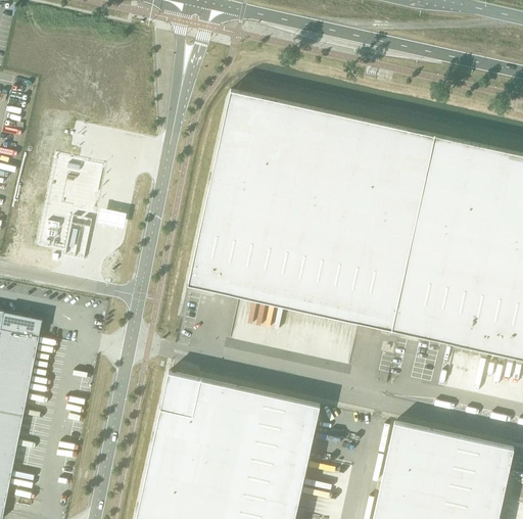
[(391,332),(434,138),(434,137),(231,92),(230,94),(188,287),(391,332)]
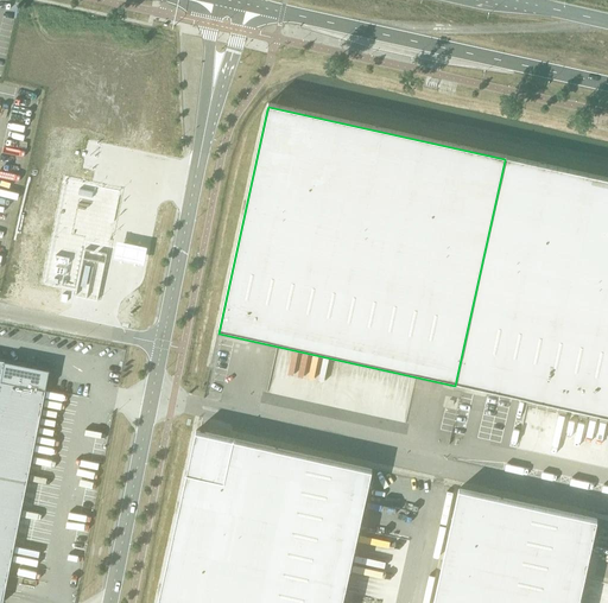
[(607,182),(506,160),(505,160),(455,386),(456,386),(607,419),(607,182)]
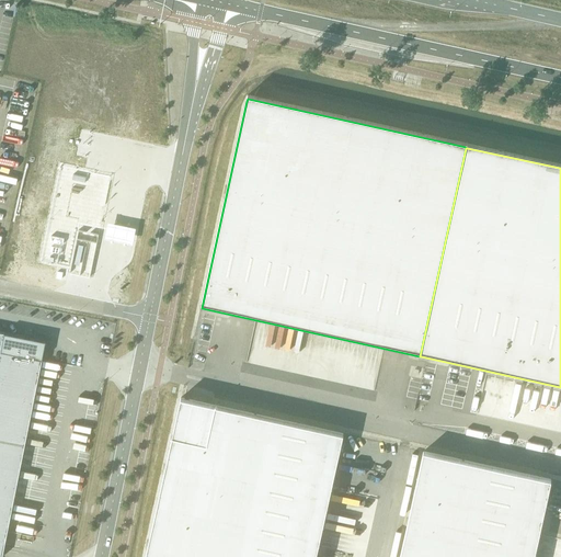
[(30,342),(24,341),(0,336),(0,556),(3,556),(6,545),(30,424),(31,421),(42,364),(46,345),(30,342)]
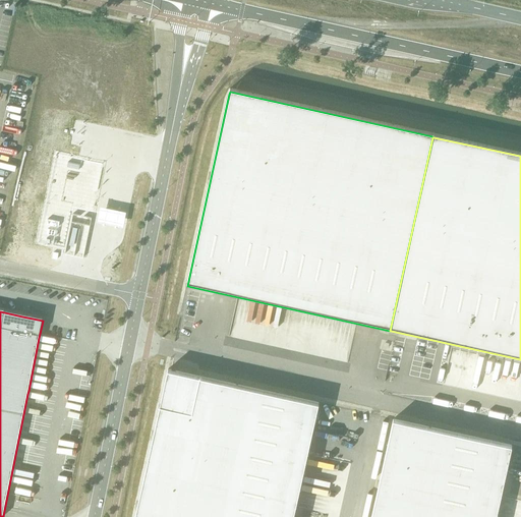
[(294,516),(307,457),(319,406),(168,372),(135,516),(294,516)]
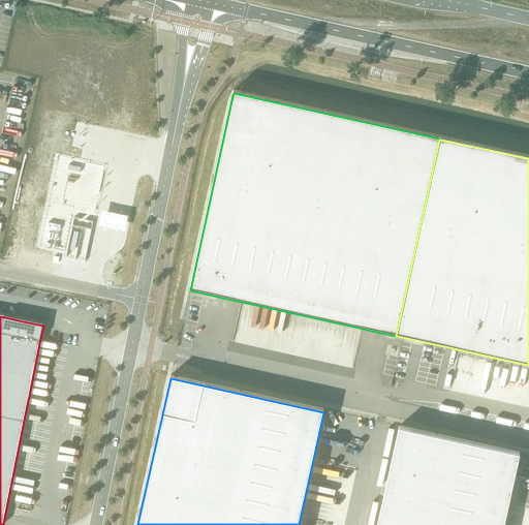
[(504,524),(520,456),(399,429),(377,524),(504,524)]
